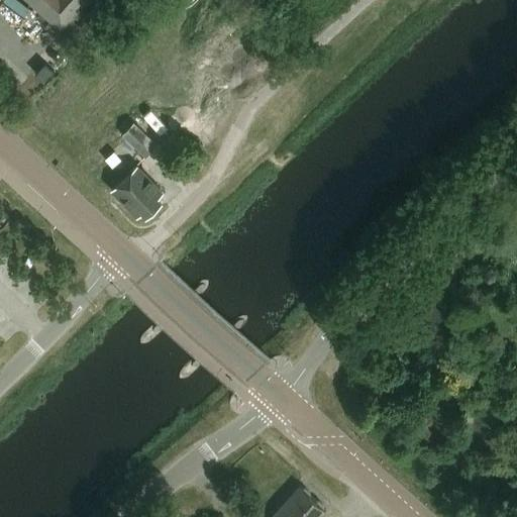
[(28,0),(64,31),(90,0),(28,0)]
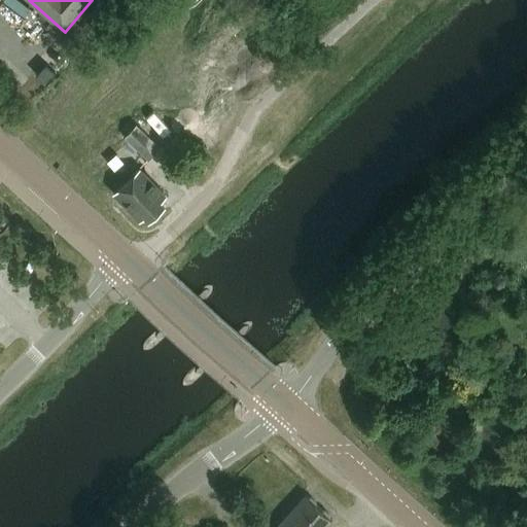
[(44,83),(55,73),(45,65),(36,76),(44,83)]
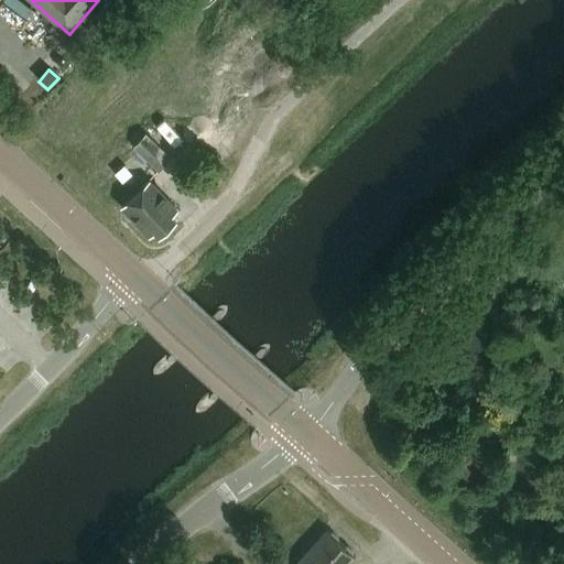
[(127,142),(159,173),(172,160),(141,129),(127,142)]
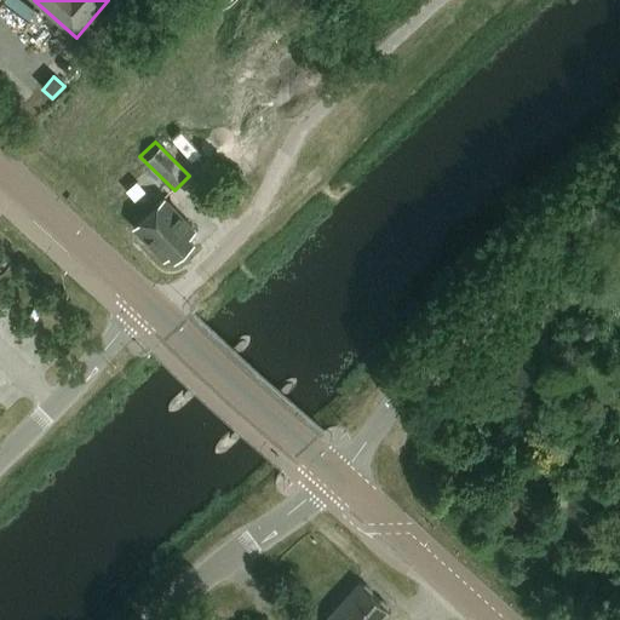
[(190,236),(197,229),(166,197),(135,229),(166,259),(173,252),(179,258),(196,242),(190,236)]
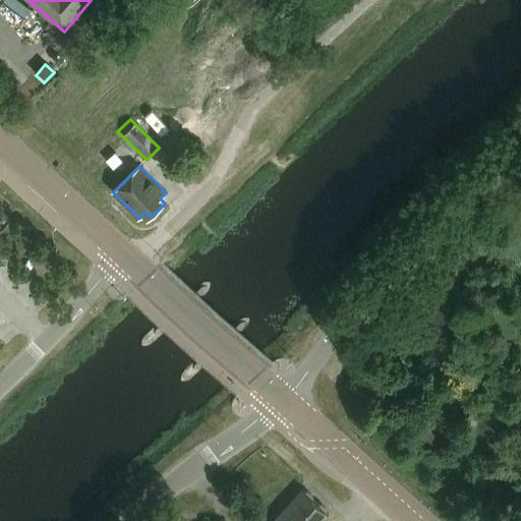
[(321,520),(329,513),(302,488),(272,520),(321,520)]
